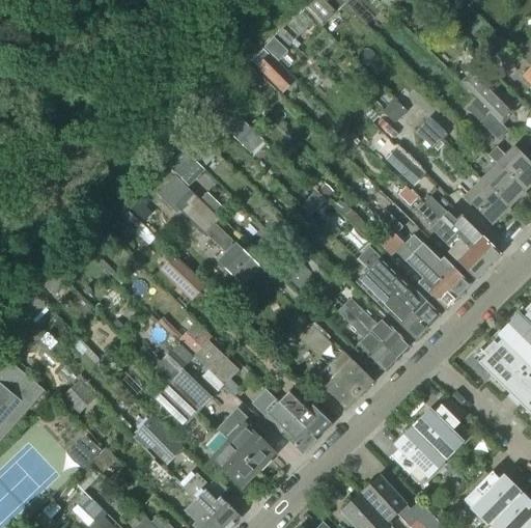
[(309,0),(305,5),(322,22),(335,8),(326,0),(309,0)]
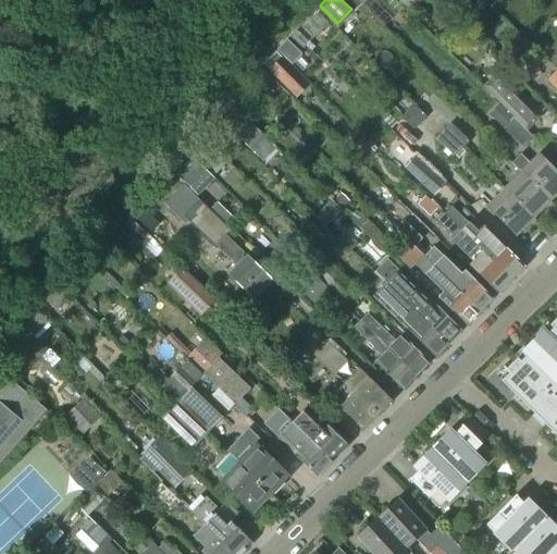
[(361,0),(370,9),(376,2),(374,0),(361,0)]
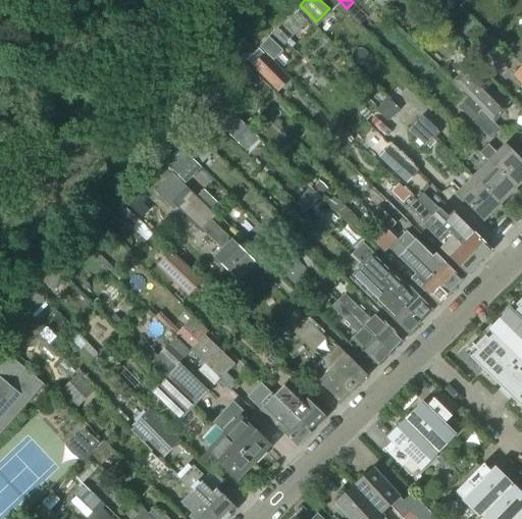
[(275,31),(262,44),(290,71),(297,63),(289,55),(295,49),(275,31)]
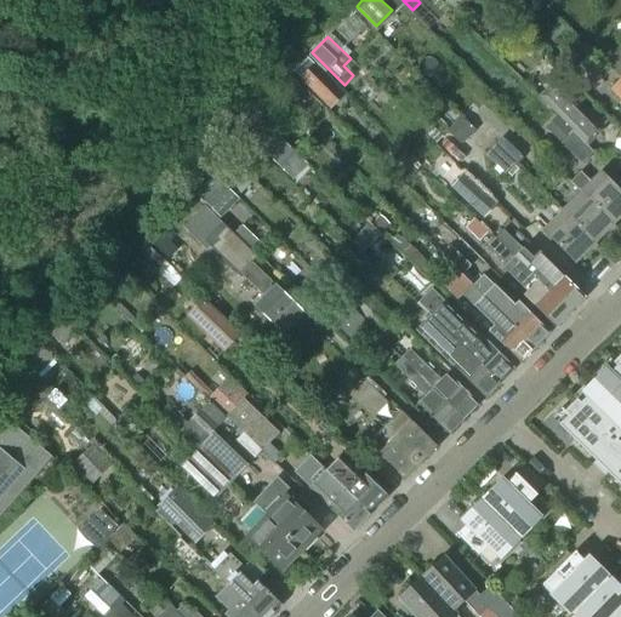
[(620,49),(617,46),(605,58),(620,74),(620,49)]
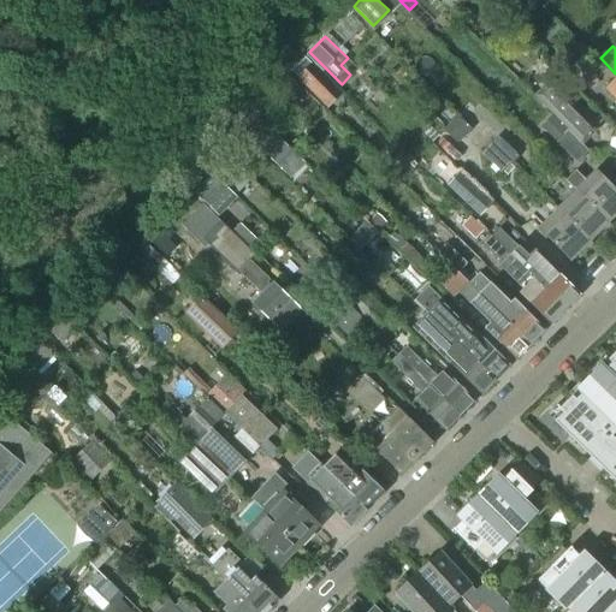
[(312,59),(297,76),(315,94),(323,88),(331,78),(312,59)]
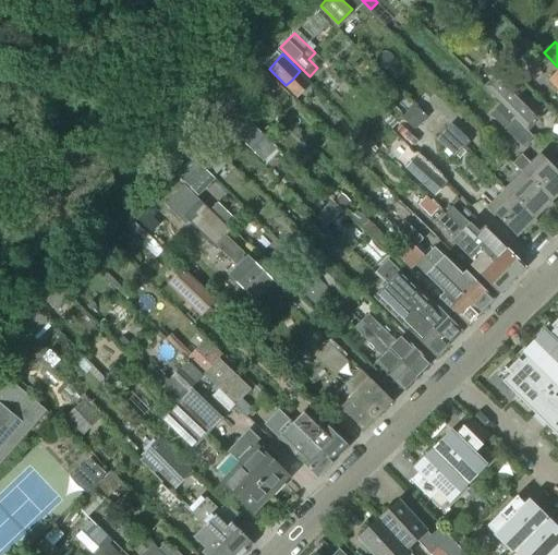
[(529,130),(543,116),(498,71),(484,85),(514,116),(529,130)]
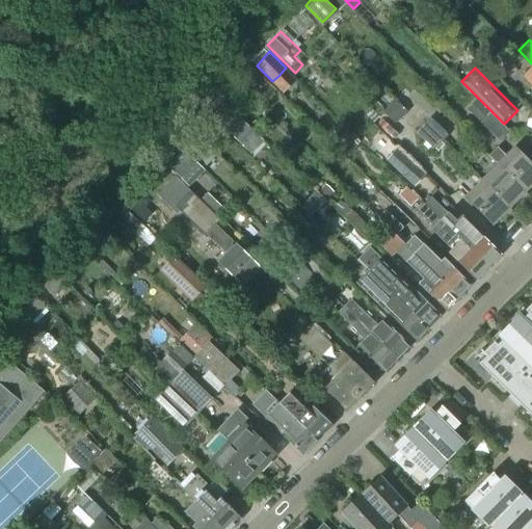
[(215,96),(207,104),(213,109),(220,101),(215,96)]
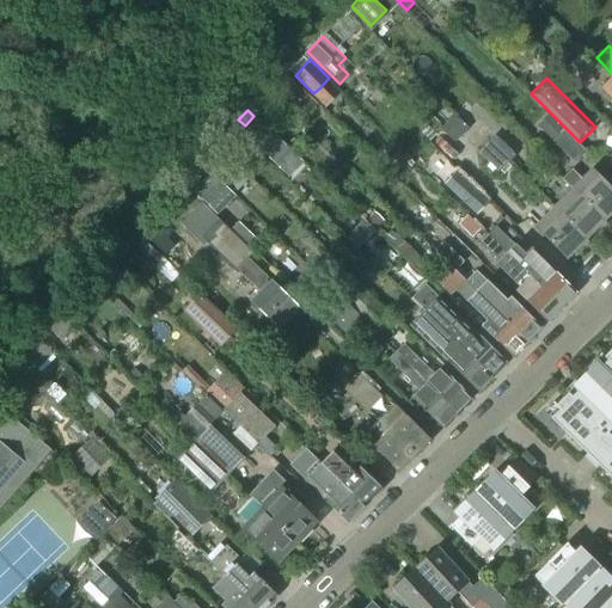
[(469,127),(454,112),(429,139),(447,157),(459,145),(454,141),(469,127)]
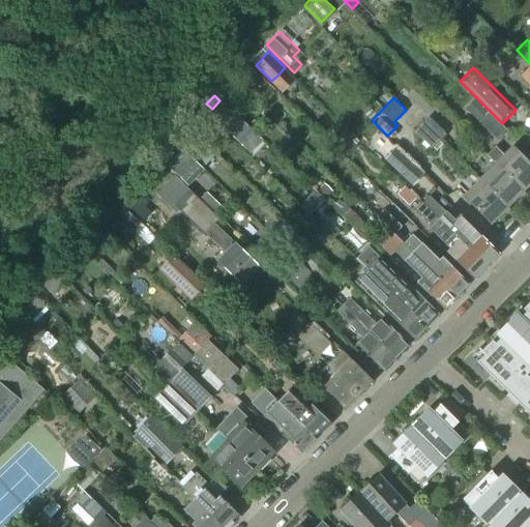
[(488,112),(474,97),(465,107),(496,139),(506,128),(502,123),(489,110),(488,112)]
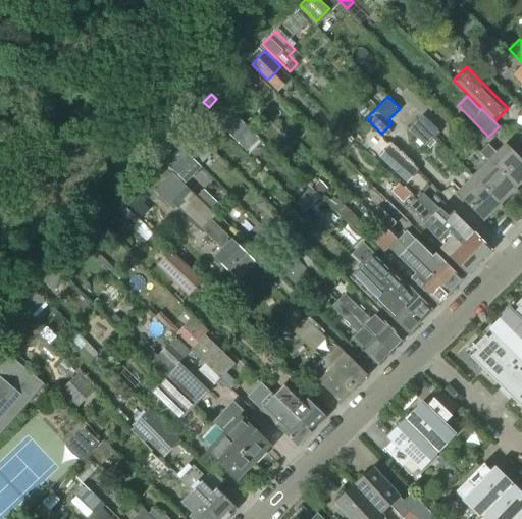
[(220,100),(208,113),(232,138),(245,124),(220,100)]
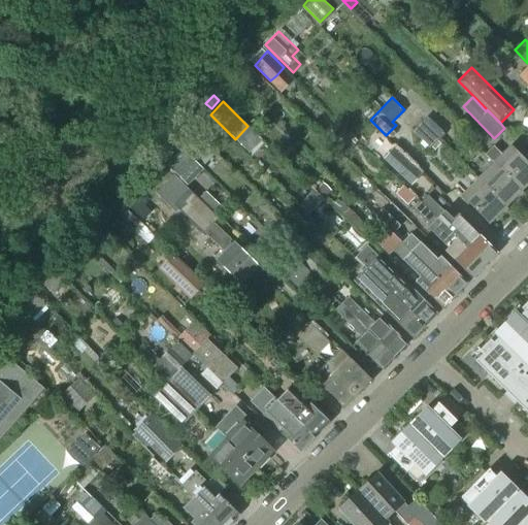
[(215,149),(228,135),(207,115),(195,128),(215,149)]
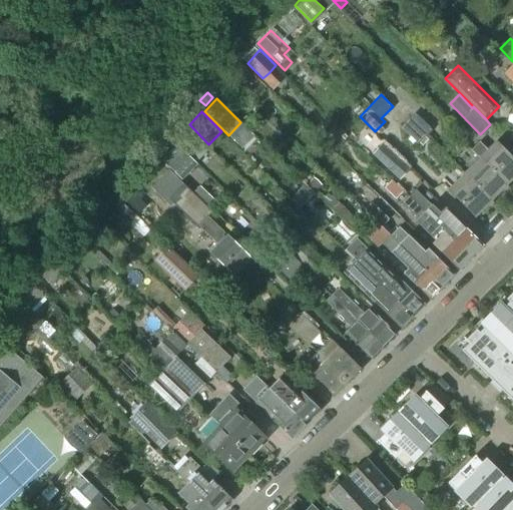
[(418,142),(426,135),(409,118),(402,126),(418,142)]
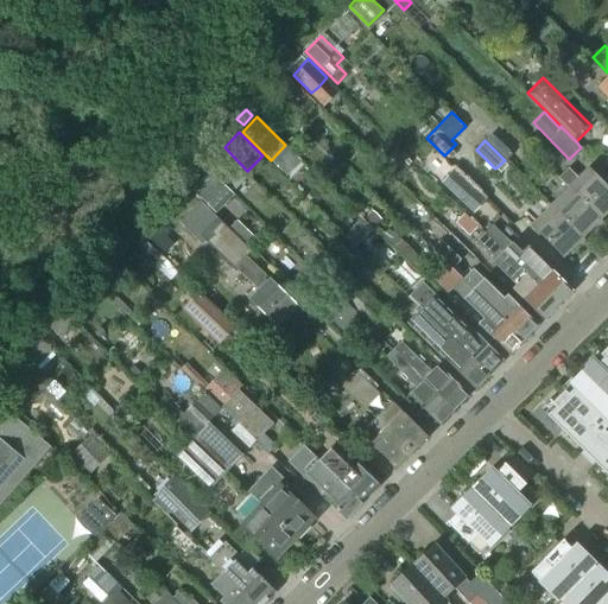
[(502,144),(495,151),(505,160),(512,153),(502,144)]
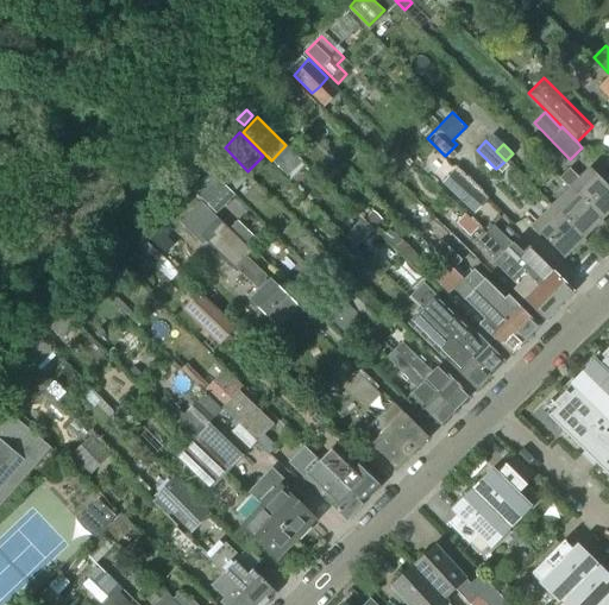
[(198,161),(231,194),(245,180),(212,146),(200,159),(198,161)]
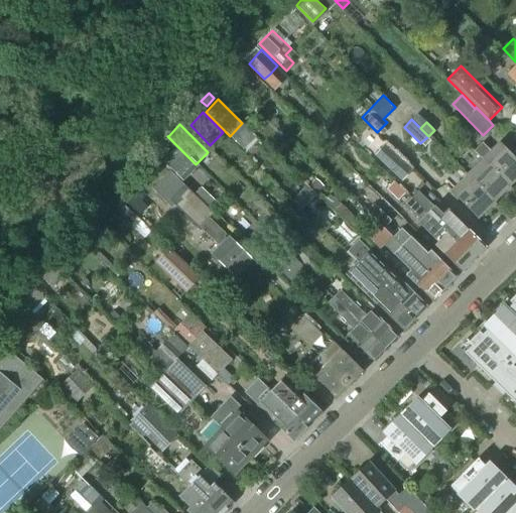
[(198,165),(196,164),(167,136),(153,151),(166,164),(167,163),(183,179),(198,165)]
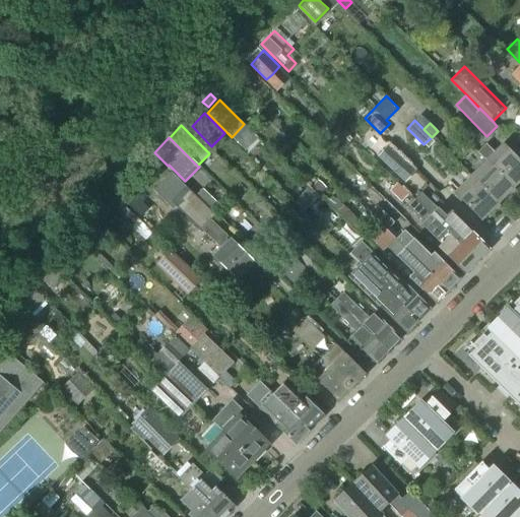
[(478,149),(488,158),(515,186),(519,180),(519,160),(503,143),(495,151),(486,142),(478,149)]
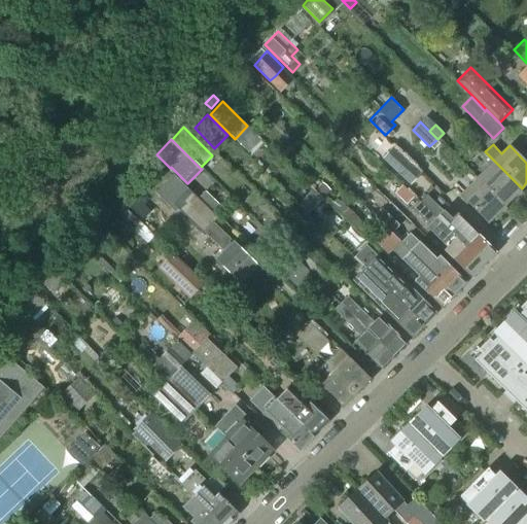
[(410,178),(419,168),(395,145),(385,154),(410,178)]
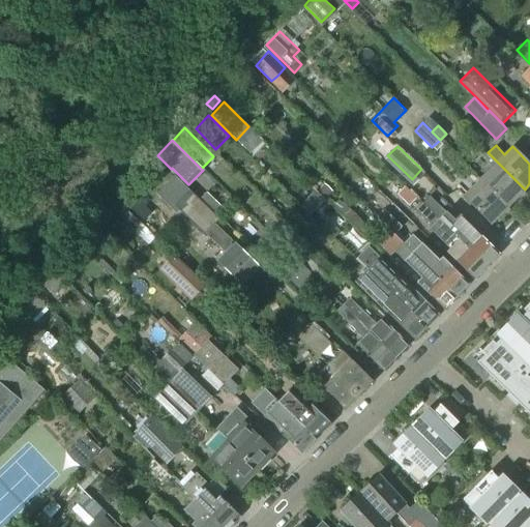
[(508,206),(525,189),(497,162),(480,179),(508,206)]
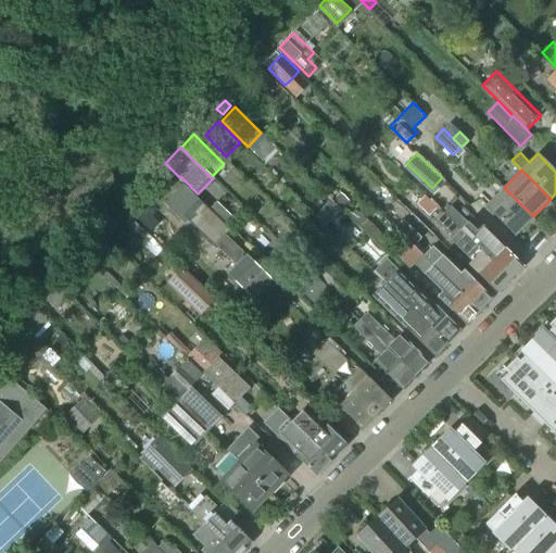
[(516,234),(533,216),(504,188),(487,205),(516,234)]
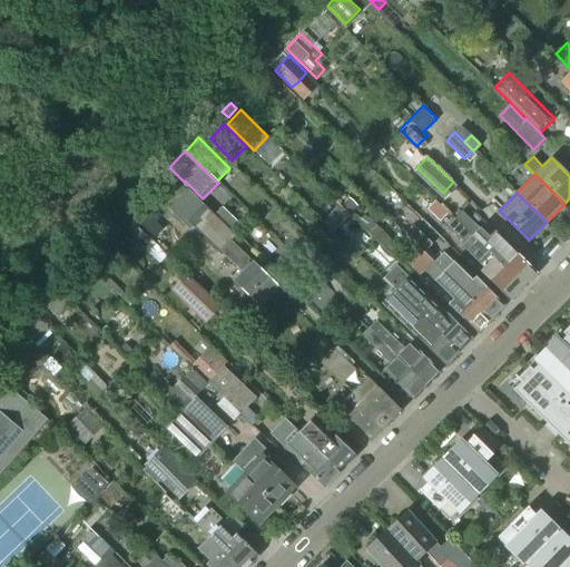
[(349,197),(343,203),(351,211),(356,204),(349,197)]
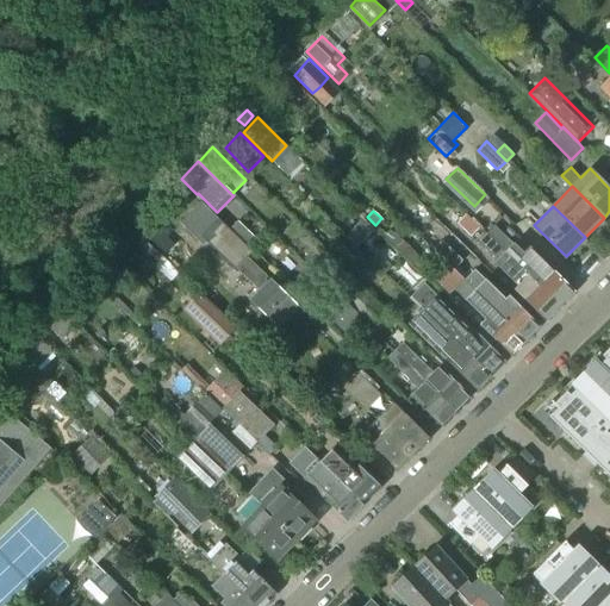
[(247,255),(251,250),(218,217),(201,233),(236,267),(247,255)]
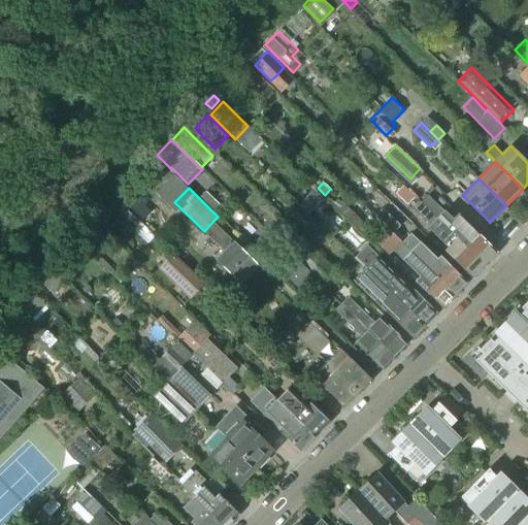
[(314,188),(306,196),(317,205),(324,198),(314,188)]
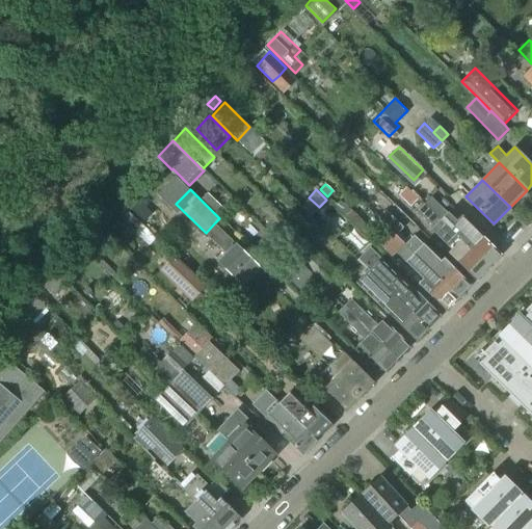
[(133,193),(125,202),(143,219),(152,212),(133,193)]
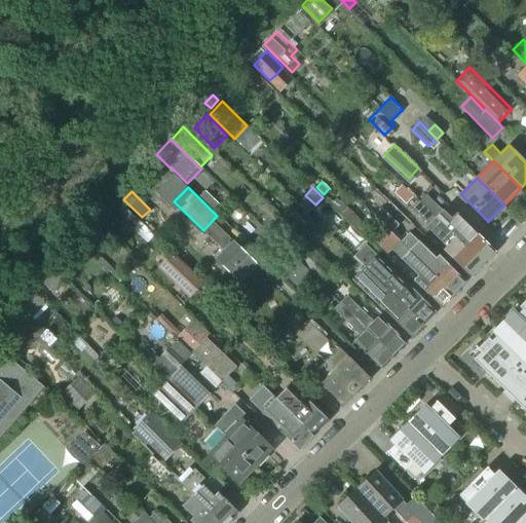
[(494,250),(457,213),(452,219),(443,210),(442,211),(438,207),(439,206),(426,193),(419,200),(482,263),(494,250)]
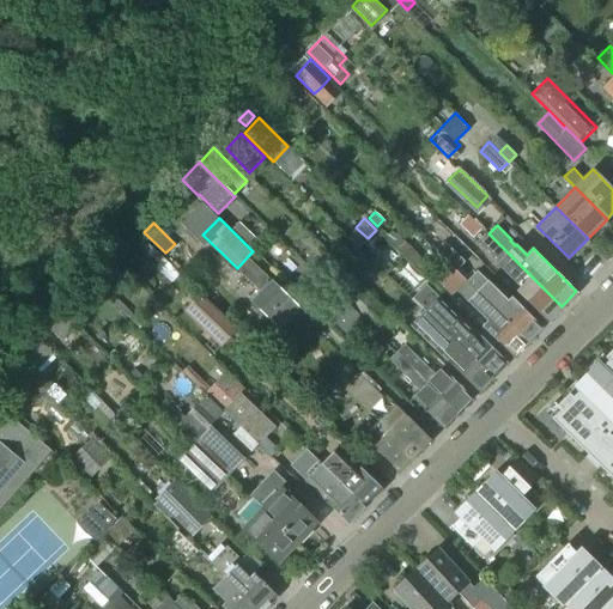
[(420,269),(426,262),(392,229),(384,237),(420,269)]
